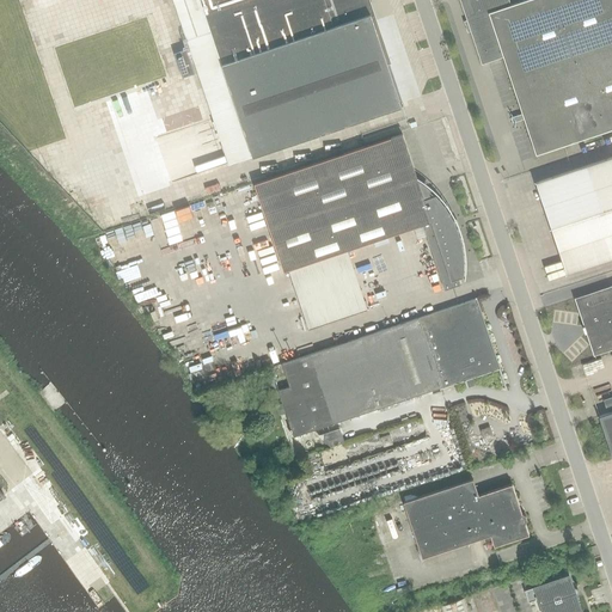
[(84,0),(83,37),(89,37),(152,10),(146,0),(84,0)]
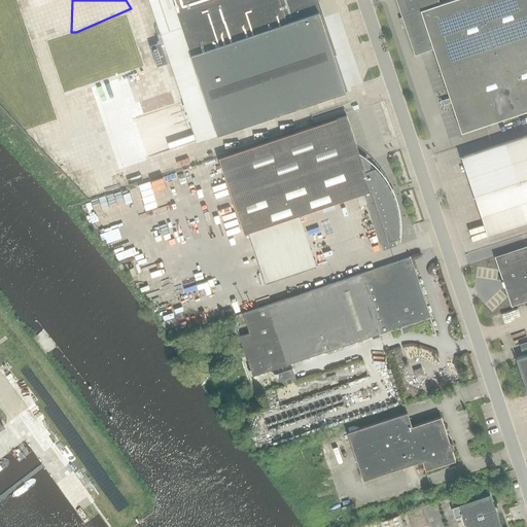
[(149,0),(197,142),(216,135),(218,135),(267,118),(271,117),(273,116),(309,104),(336,95),(345,92),(334,56),(332,56),(334,55),(316,4),(318,3),(317,0),(149,0)]
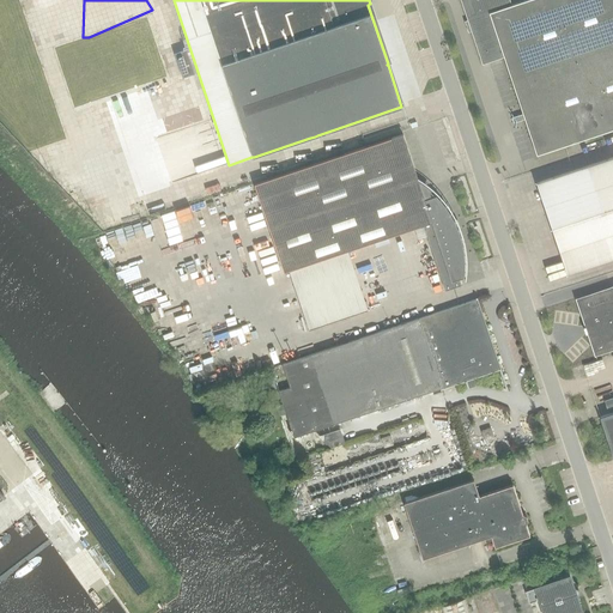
[(536,156),(587,139),(612,129),(612,0),(528,0),(511,6),(509,0),(460,0),(483,65),(504,58),(525,117),(536,156)]
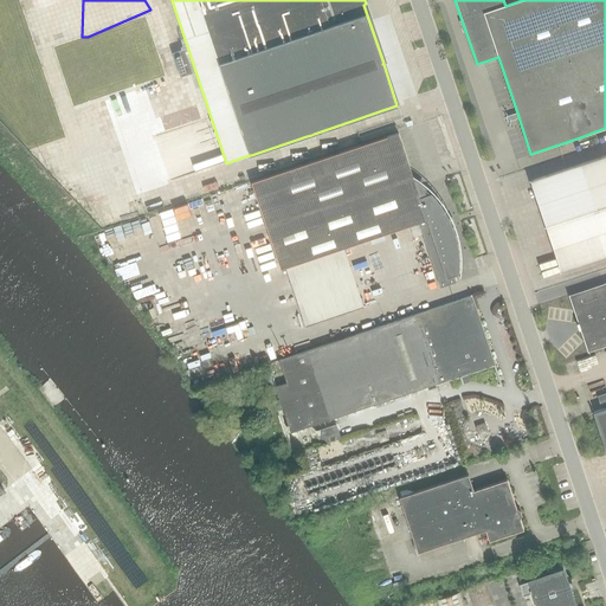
[(185,49),(173,52),(181,77),(193,72),(185,49)]
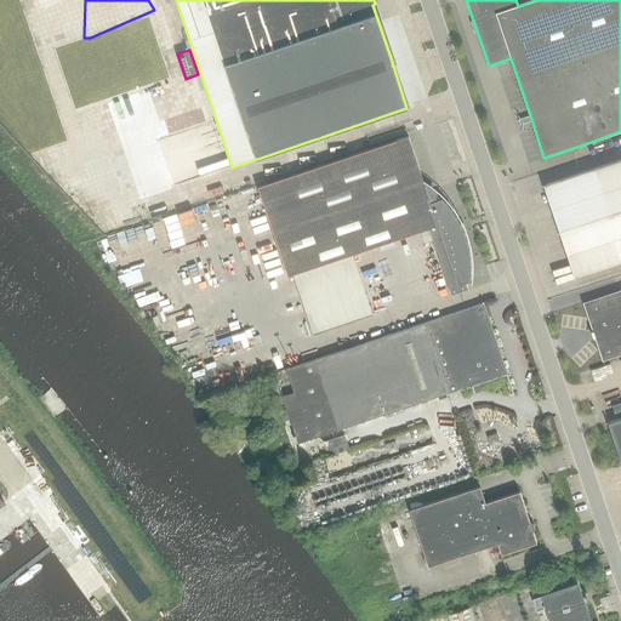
[(292,274),(313,334),(374,314),(353,254),(429,228),(451,295),(461,291),(467,289),(465,283),(469,280),(471,278),(471,274),(471,271),(471,267),(471,263),(471,260),(471,256),(469,254),(469,250),(468,246),(467,243),(467,239),(466,237),(465,233),(463,229),(462,227),(460,223),(457,217),(455,215),(454,211),(451,209),(449,206),(446,203),(444,200),(442,198),(429,203),(408,137),(409,137),(409,136),(258,187),(288,275),(292,274)]
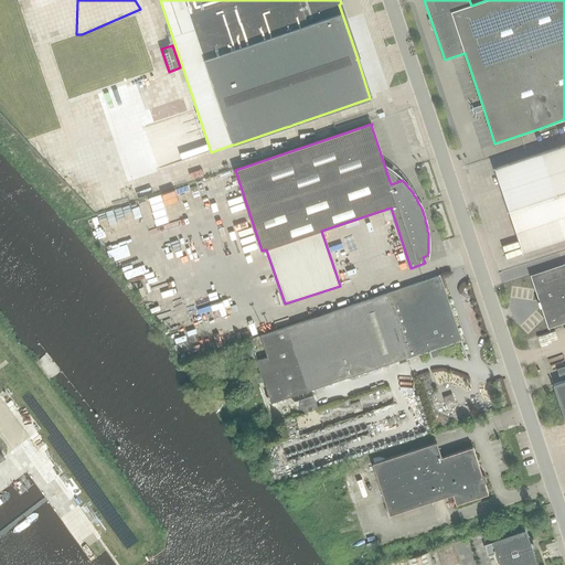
[(564,145),(496,169),(523,252),(564,237),(564,145)]
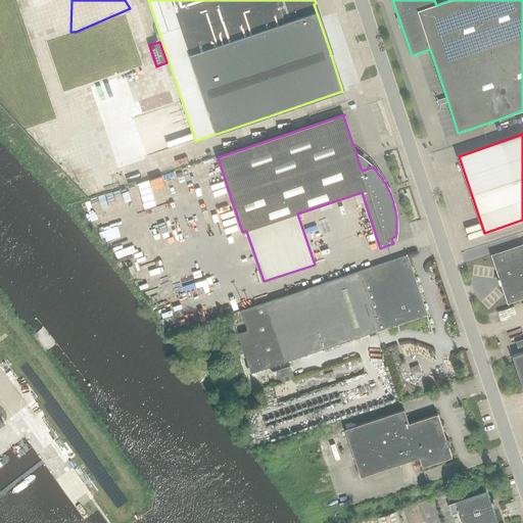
[(508,303),(522,297),(522,244),(491,255),(508,303)]
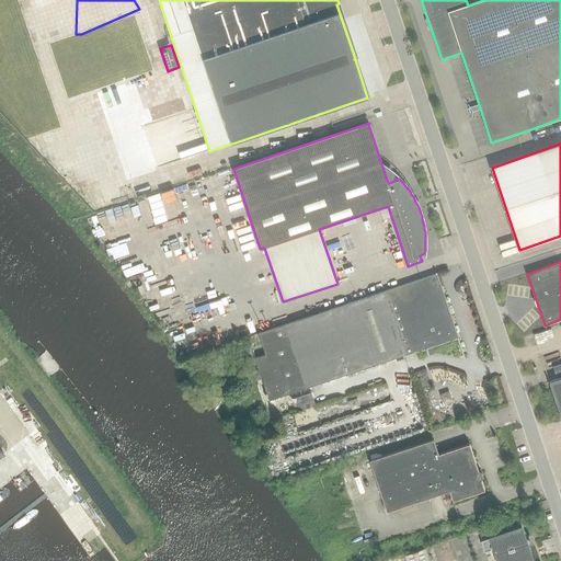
[(265,354),(255,357),(259,368),(262,377),(262,379),(264,378),(266,388),(265,389),(266,393),(265,393),(266,396),(267,396),(270,400),(271,400),(275,402),(281,397),(307,388),(341,376),(381,363),(400,356),(404,355),(421,350),(443,342),(457,338),(453,322),(450,317),(443,295),(442,289),(441,286),(437,276),(436,274),(435,274),(422,279),(259,333),(259,335),(263,333),(268,353),(265,354)]
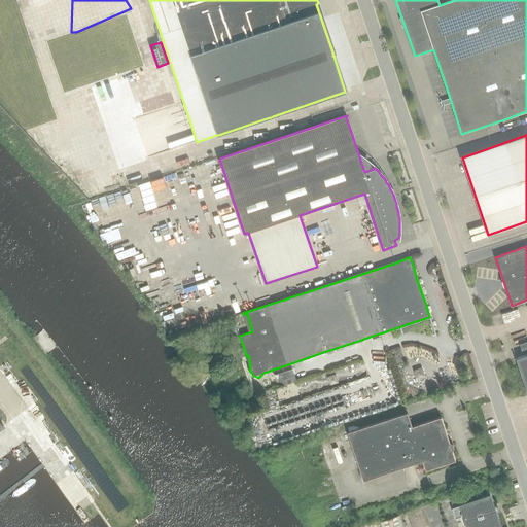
[(526,354),(516,358),(526,393),(526,354)]
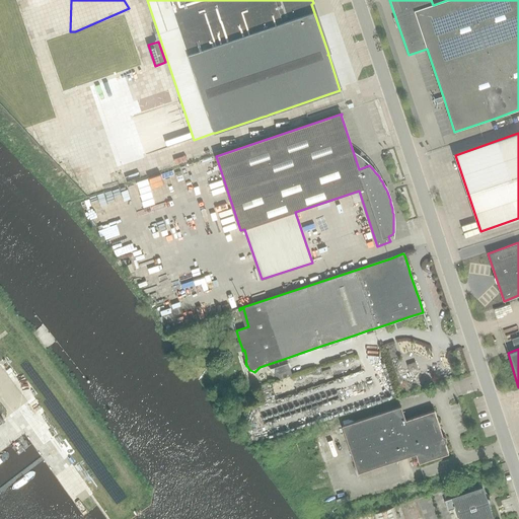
[(400,406),(393,409),(342,426),(358,473),(416,454),(419,463),(448,453),(445,444),(447,441),(444,434),(439,436),(438,432),(443,430),(442,427),(439,426),(434,411),(405,420),(400,406)]
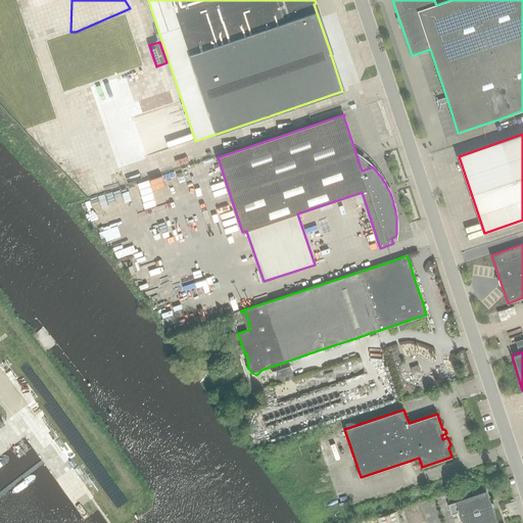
[(487,522),(495,520),(493,515),(486,491),(447,505),(452,515),(461,512),(464,522),(487,522)]
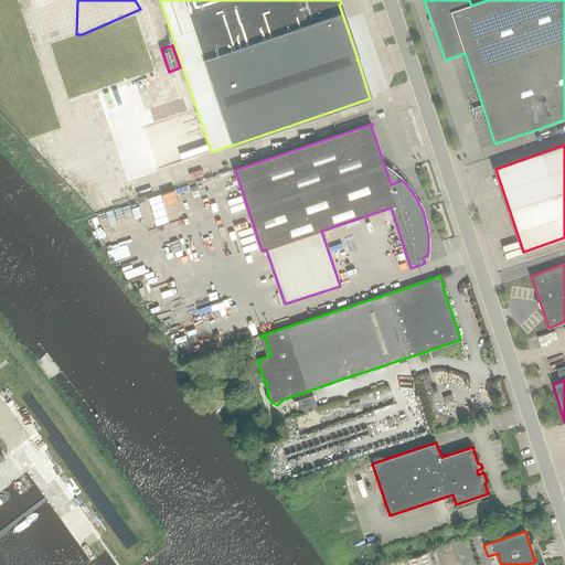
[(368,535),(370,548),(383,546),(381,534),(368,535)]
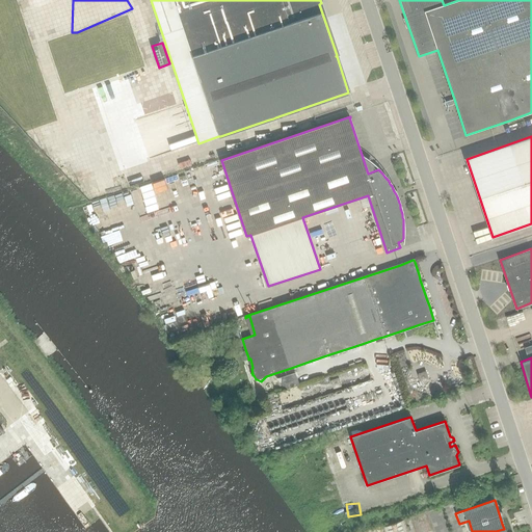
[(407,531),(404,520),(382,527),(383,531),(407,531)]
